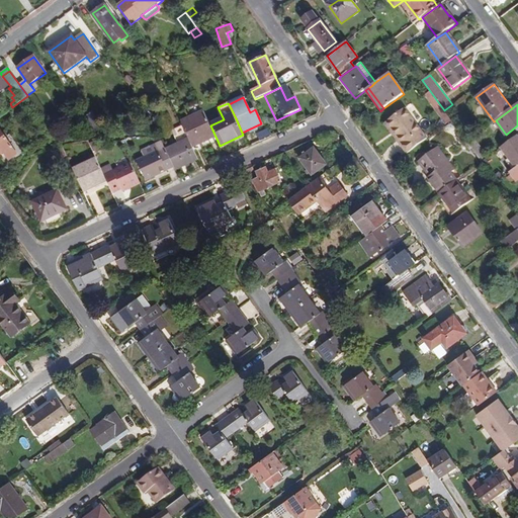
[(428,139),(405,108),(386,121),(403,145),(401,146),(407,154),(428,139)]
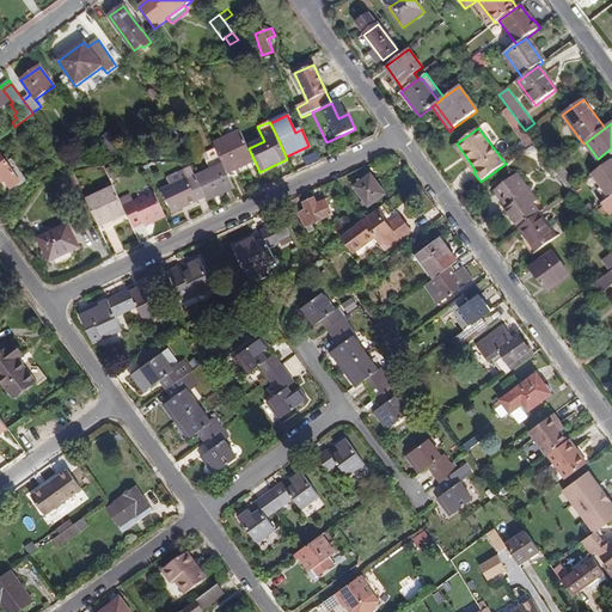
[(99,138),(112,155),(121,150),(108,132),(99,138)]
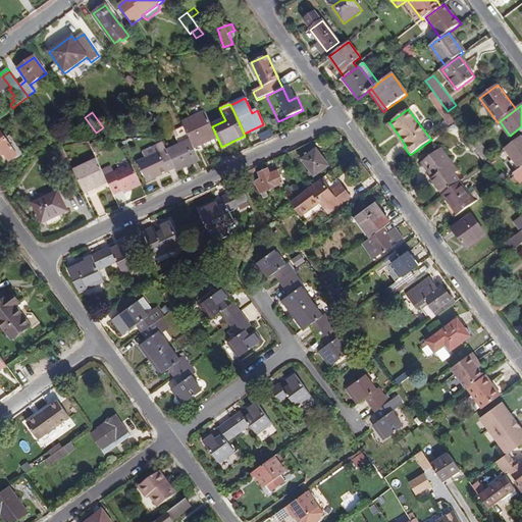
[(212,126),(206,112),(183,123),(191,141),(195,148),(217,138),(212,126)]
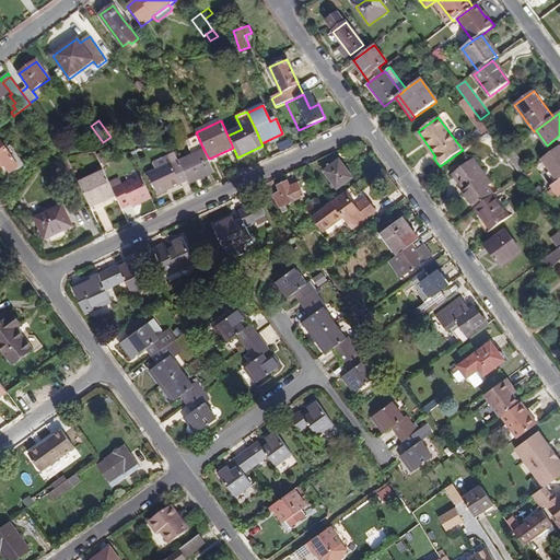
[(85,129),(98,146),(103,142),(91,126),(85,129)]
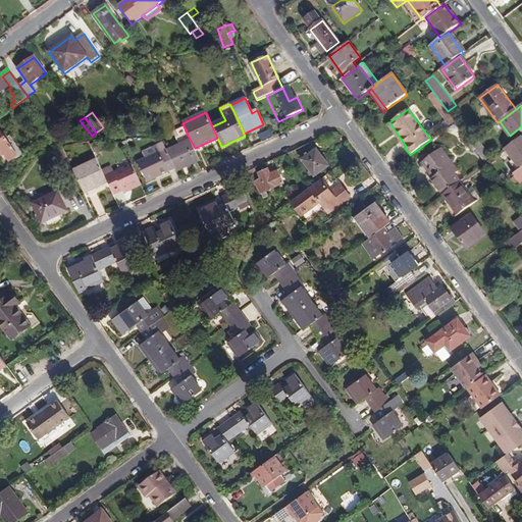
[(406,146),(389,122),(387,124),(404,147),(406,146)]
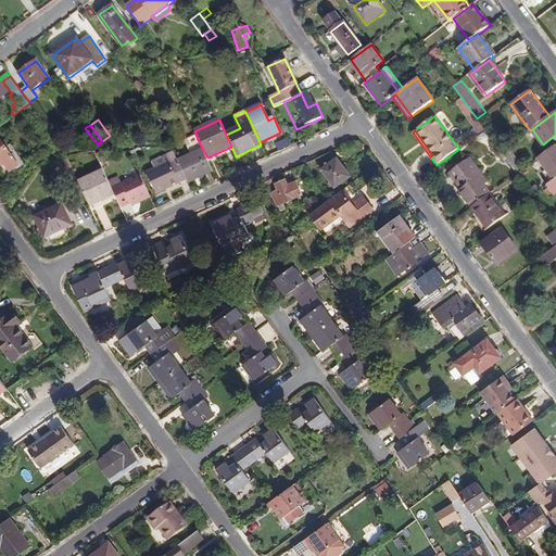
[(20,168),(0,139),(0,164),(2,164),(10,175),(20,168)]
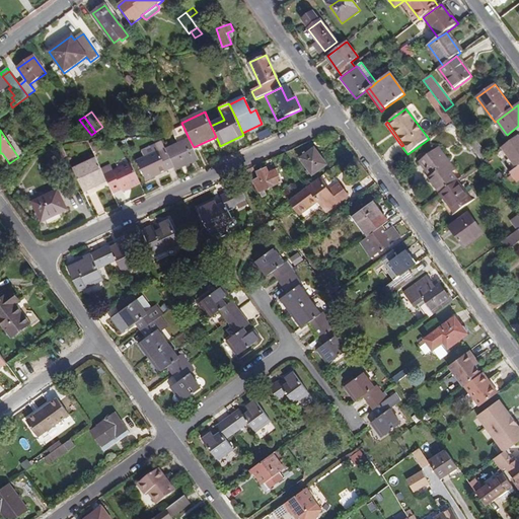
[(222,148),(244,138),(243,135),(220,146),(222,148)]
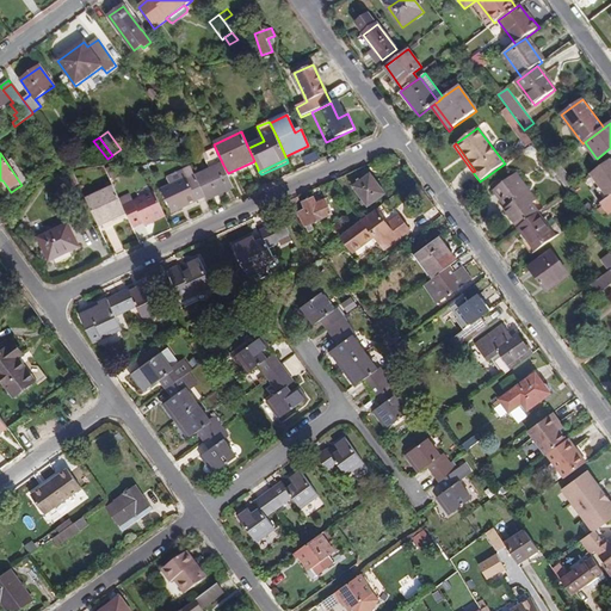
[(610,160),(590,176),(608,199),(610,196),(610,160)]
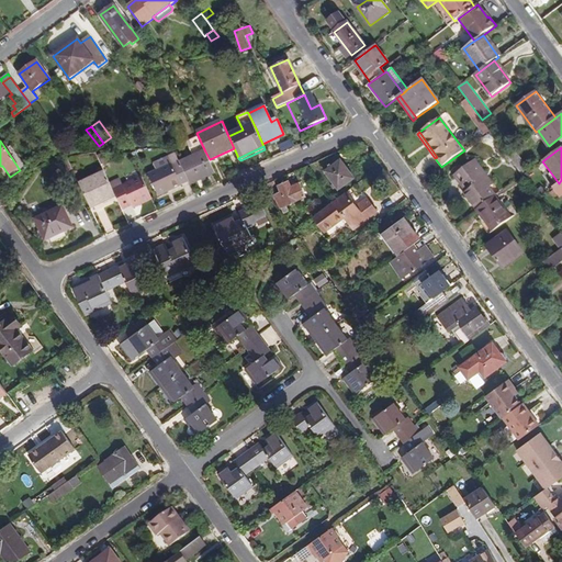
[(212,165),(236,153),(234,148),(210,159),(212,165)]
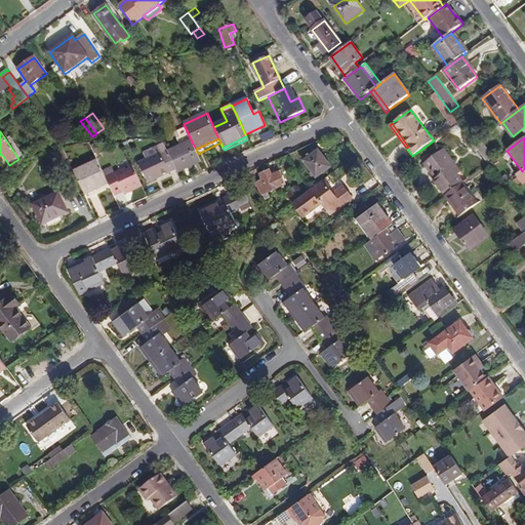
[(488,164),(495,159),(480,138),(473,144),(488,164)]
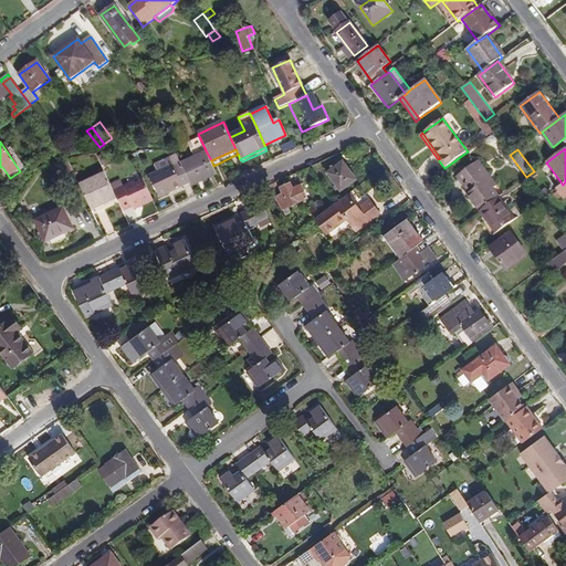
[(192,186),(217,174),(213,166),(211,160),(207,153),(181,164),(190,182),(192,186)]
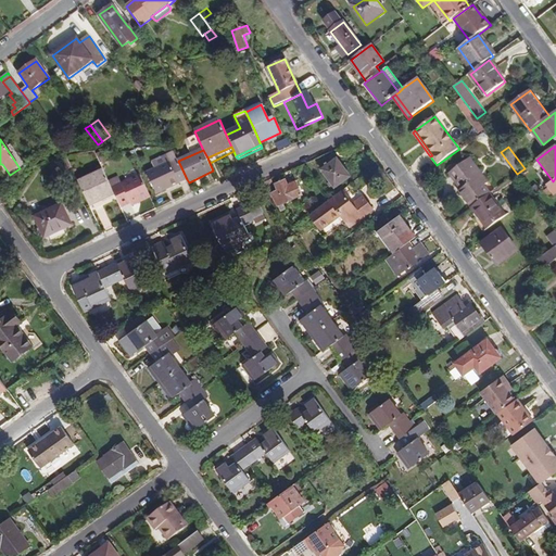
[(103,151),(97,154),(101,165),(109,162),(103,151)]
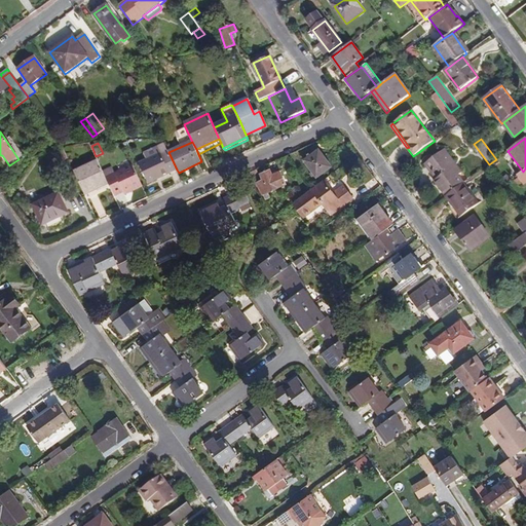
[(170,173),(177,170),(168,152),(165,144),(157,148),(160,153),(147,159),(139,163),(148,183),(157,179),(156,177),(170,171),(170,173)]
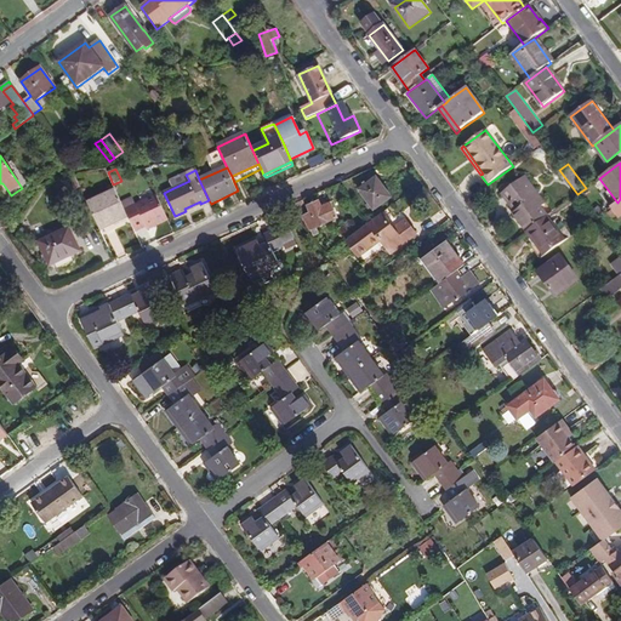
[(189,181),(186,175),(170,182),(174,188),(189,181)]
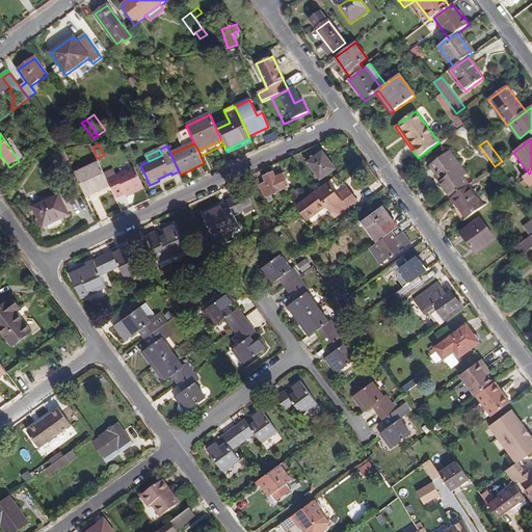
[(336,168),(322,151),(308,162),(320,180),(336,168)]
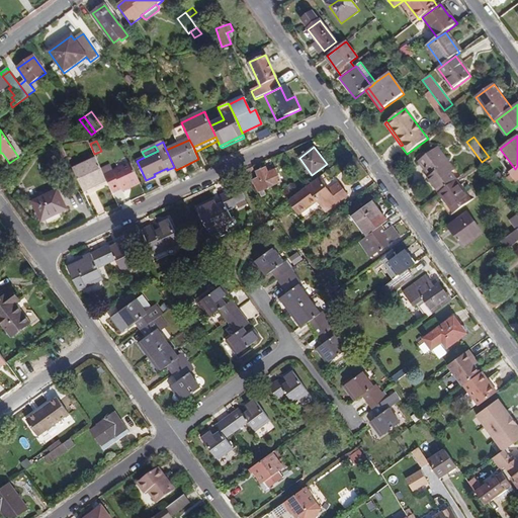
[(441,160),(434,150),(419,161),(427,171),(431,167),(441,160)]
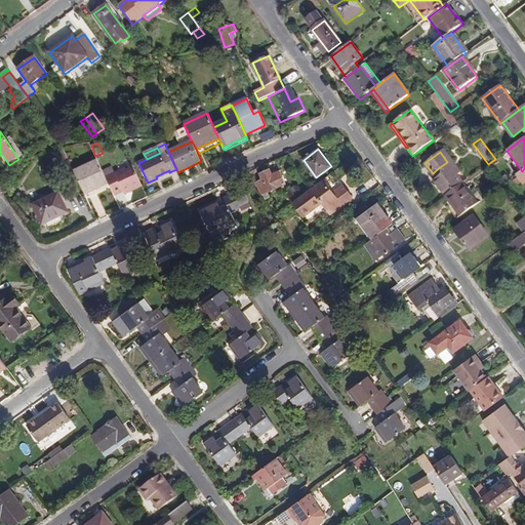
[(104,171),(98,161),(74,172),(84,192),(99,185),(101,187),(109,183),(104,171)]
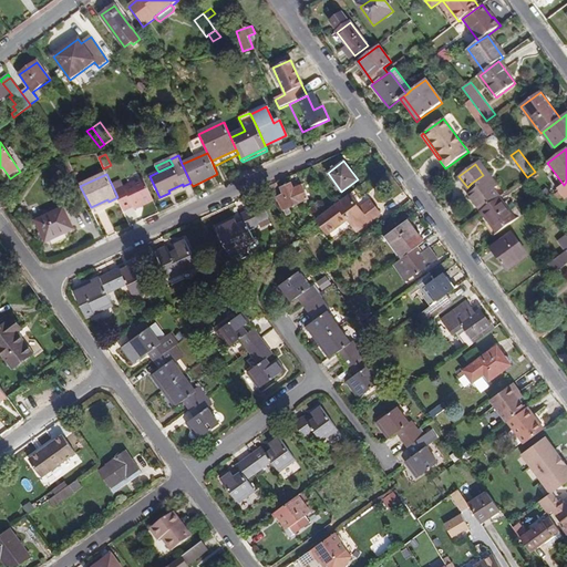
[(500,197),(483,175),(472,183),(476,188),(471,193),(468,195),(481,212),(500,197)]
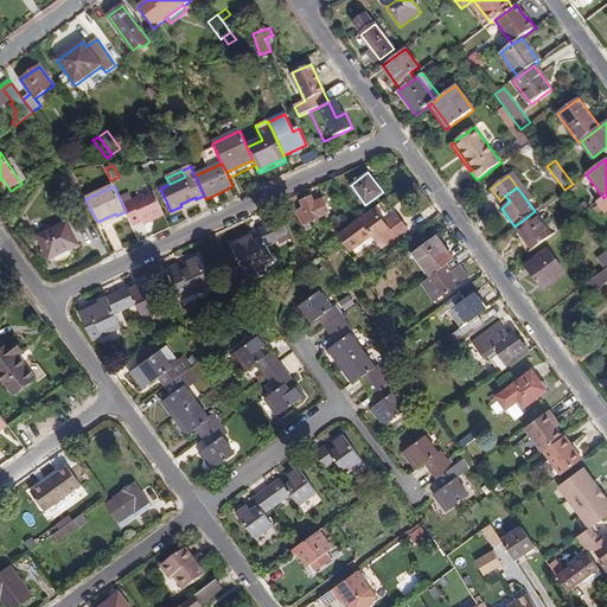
[(500,200),(491,189),(490,190),(498,202),(500,200)]
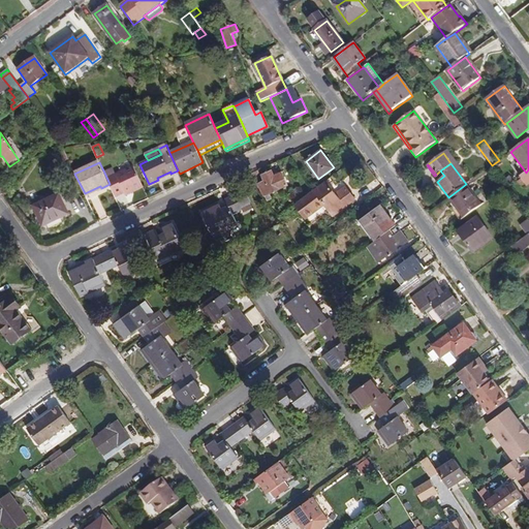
[(110,184),(115,196),(125,192),(129,190),(130,193),(144,187),(133,165),(116,174),(113,168),(104,173),(110,184)]
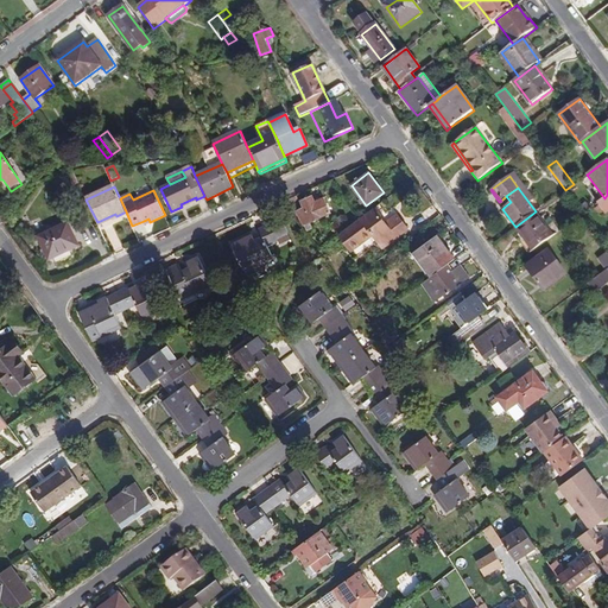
[(303,225),(330,213),(323,198),(315,202),(311,196),(302,201),(304,207),(296,210),(303,225)]
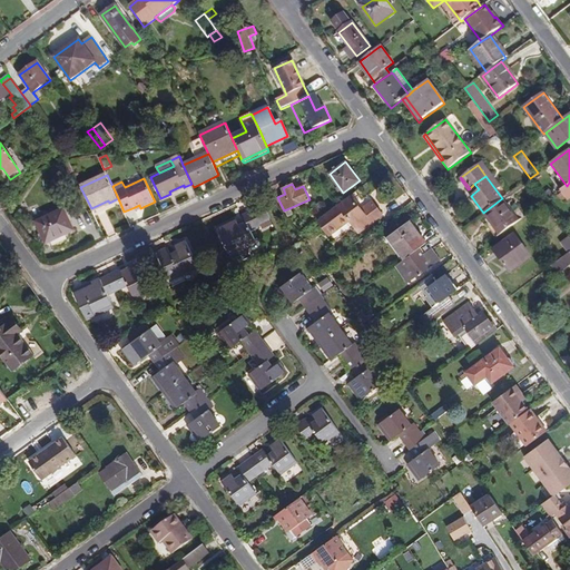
[(479,189),(474,184),(470,188),(473,194),(479,189)]
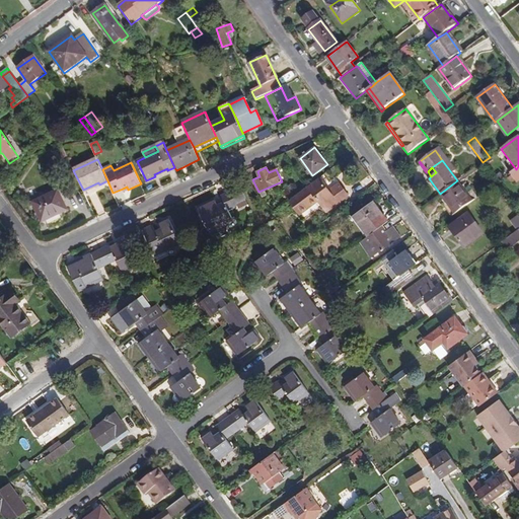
[(167,170),(167,168),(154,174),(155,176),(168,171),(167,170)]
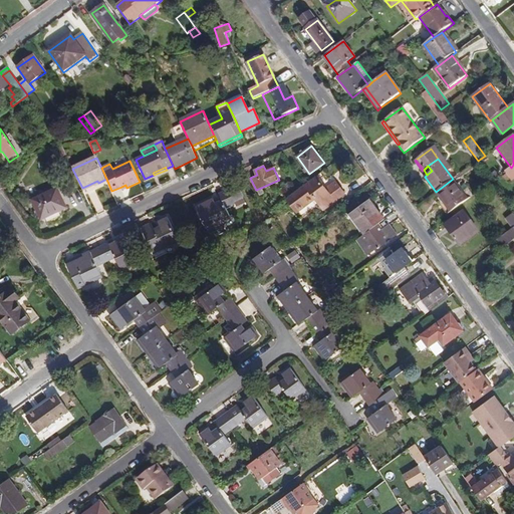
[(495,171),(489,175),(493,181),(499,176),(495,171)]
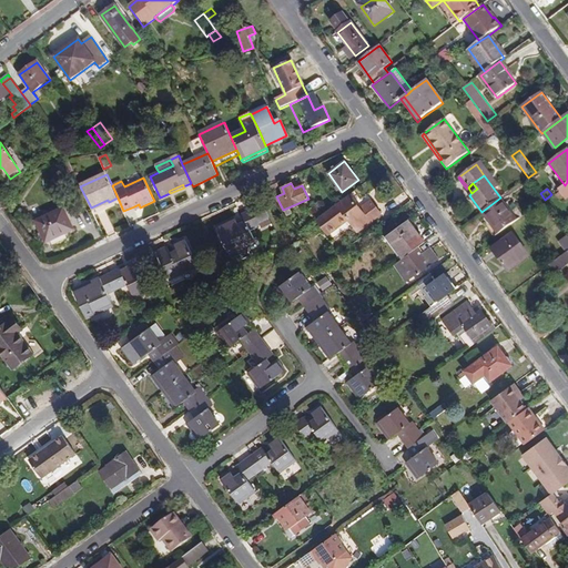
[(337,204),(317,219),(328,234),(348,220),(358,232),(382,214),(371,200),(361,208),(351,194),(337,204)]
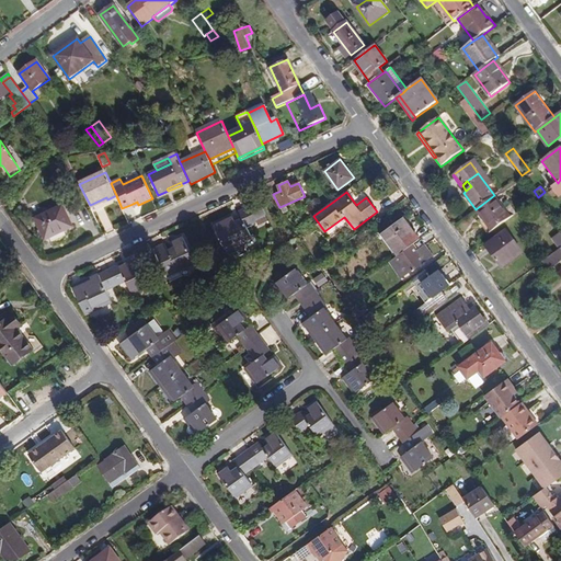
[(511,217),(494,195),(476,209),(492,231),(511,217)]
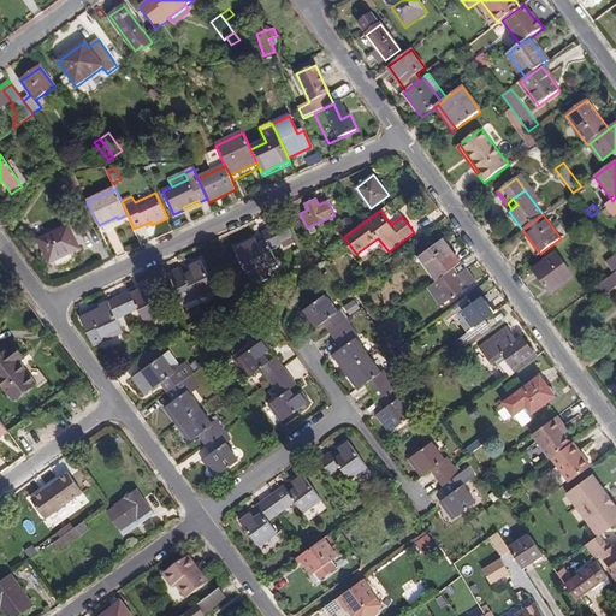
[(117,217),(99,225),(100,227),(118,219),(117,217)]
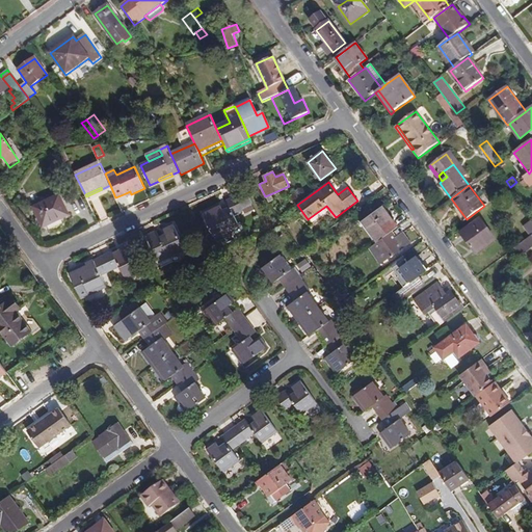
[(220,204),(203,212),(213,235),(220,232),(221,234),(239,227),(233,215),(243,211),(242,209),(244,209),(251,206),(251,205),(246,193),(237,197),(237,196),(227,201),(230,208),(223,211),(220,204)]
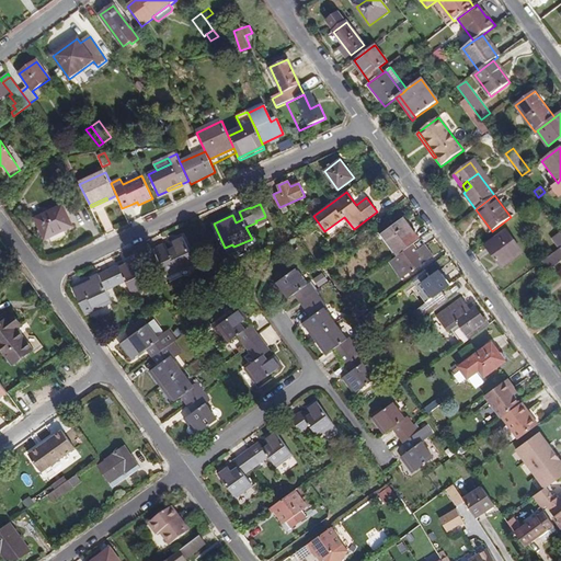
[(36,219),(46,240),(72,227),(63,206),(36,219)]
